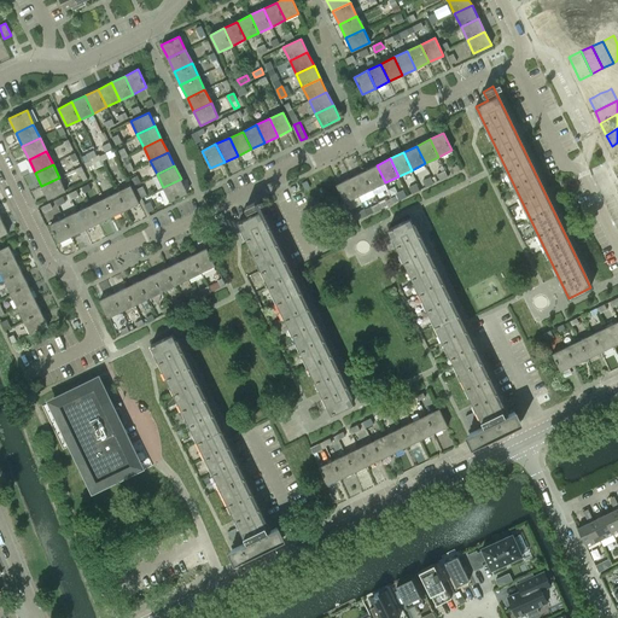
[(377,165),(363,172),(372,190),(385,182),(377,165)]
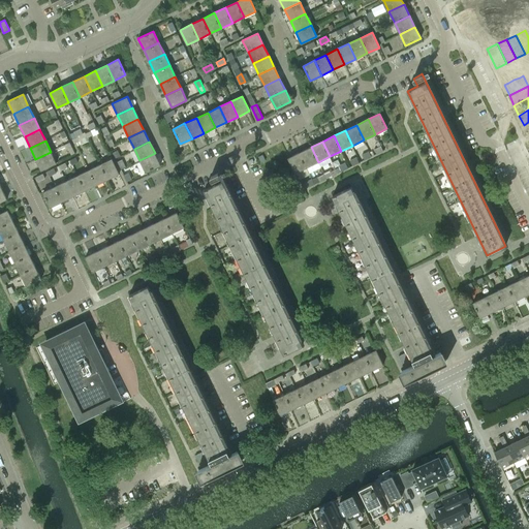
[(307,167),(318,162),(311,147),(300,153),(307,167)]
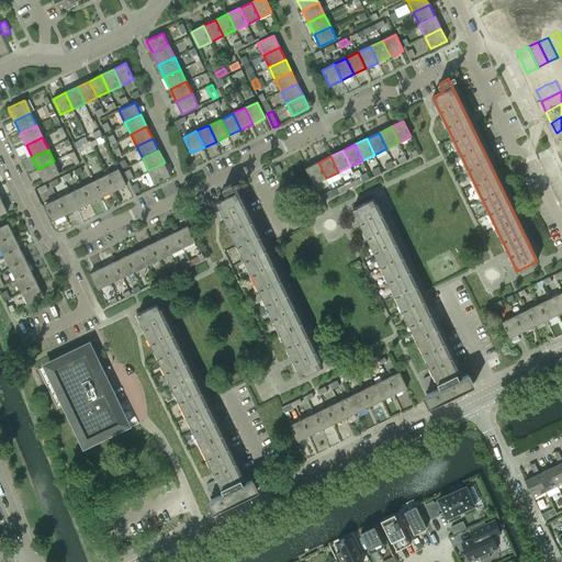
[(392,160),(384,164),(388,170),(393,167),(394,166),(392,160)]
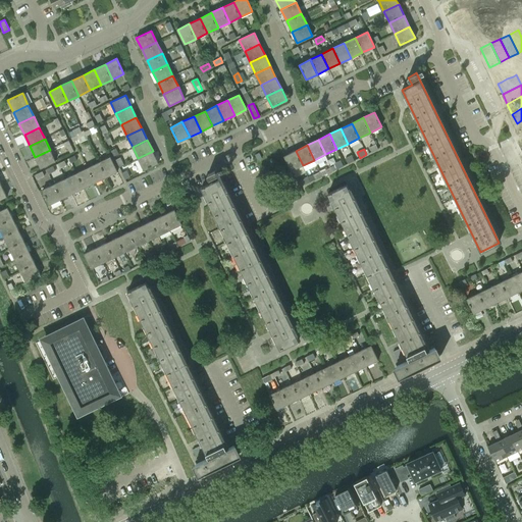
[(50,150),(35,157),(41,168),(55,161),(50,150)]
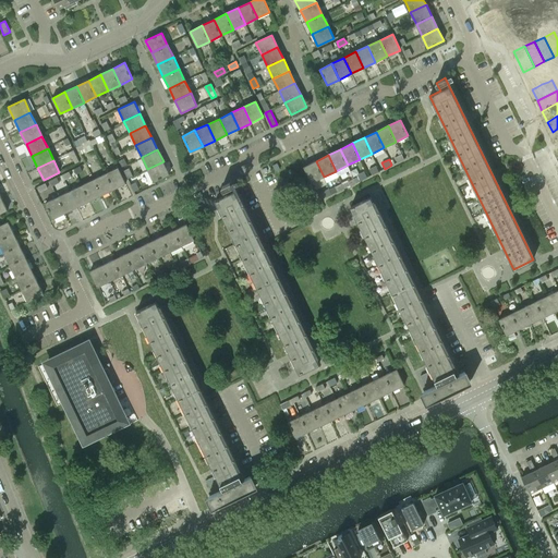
[(169,174),(164,161),(147,169),(154,182),(169,174)]
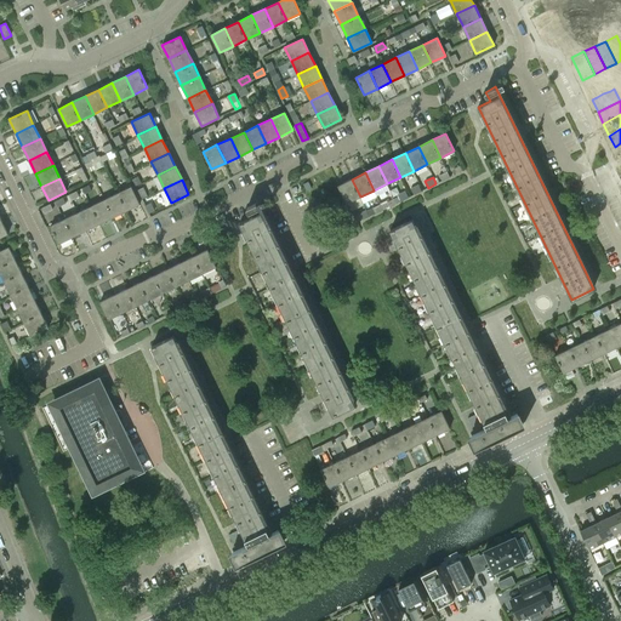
[(346,204),(360,197),(352,180),(337,186),(346,204)]
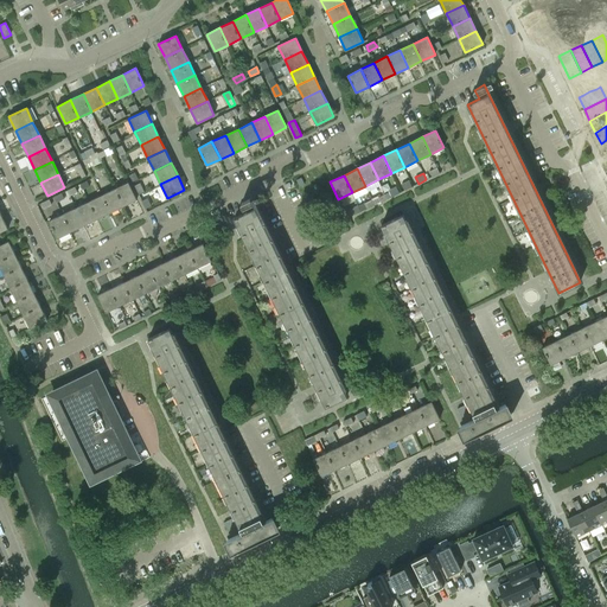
[(409,180),(401,184),(404,190),(404,191),(413,186),(409,180)]
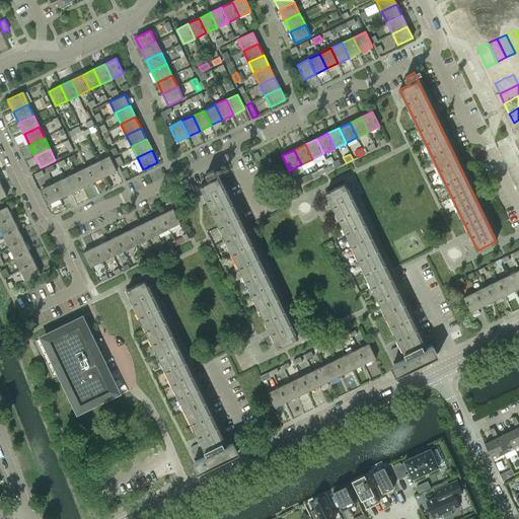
[(98,161),(105,176),(117,170),(109,156),(98,161)]
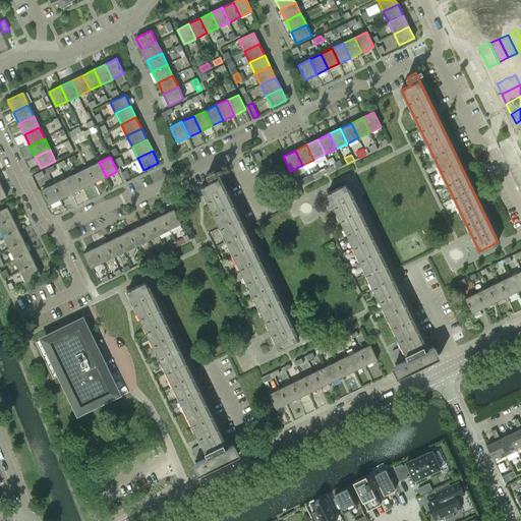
[(340,160),(333,163),(336,168),(343,165),(340,160)]
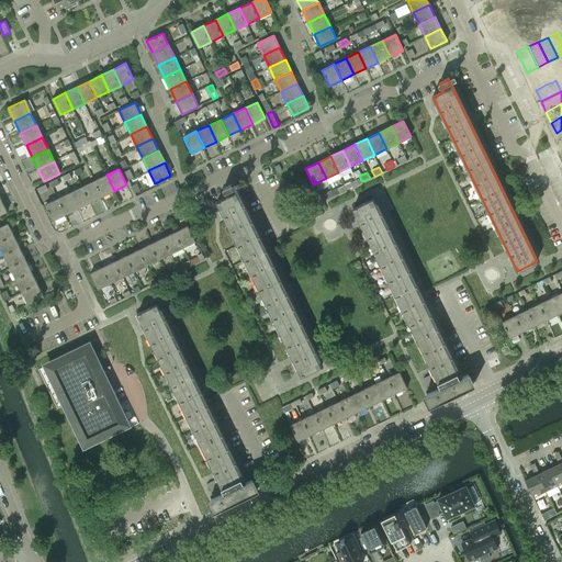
[(114,191),(107,175),(94,181),(102,197),(114,191)]
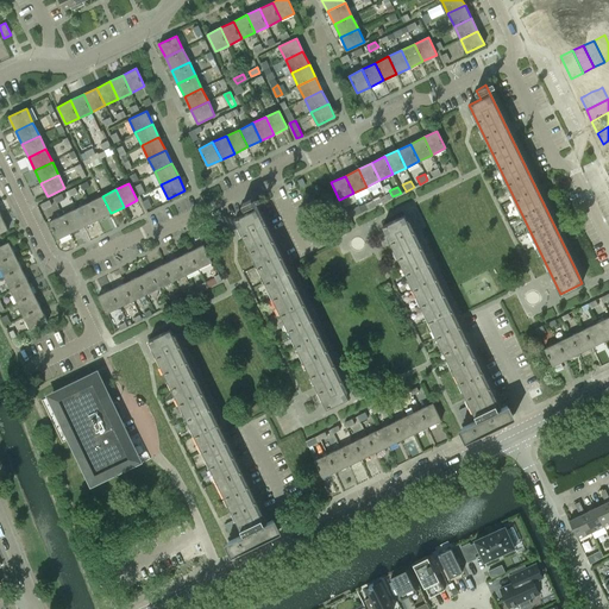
[(66,199),(62,194),(54,198),(57,203),(66,199)]
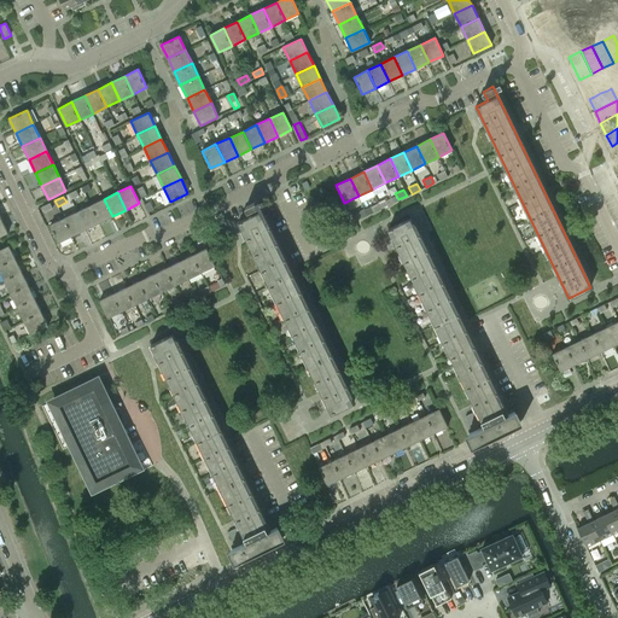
[(112,216),(104,199),(91,205),(99,222),(112,216)]
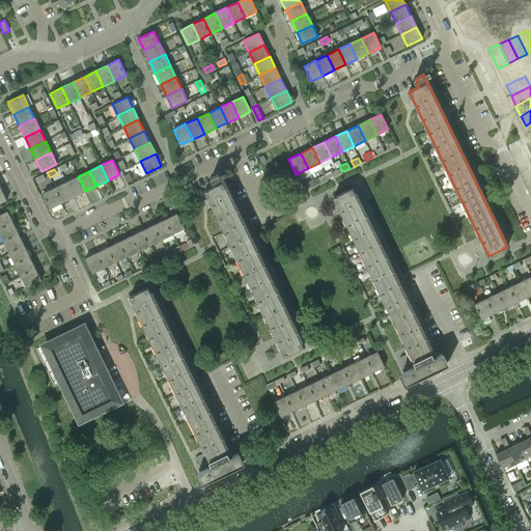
[(304,346),(244,222),(223,182),(222,178),(222,177),(221,177),(220,174),(220,173),(211,177),(211,178),(212,178),(213,182),(213,183),(214,183),(215,186),(204,191),(285,356),(304,346)]
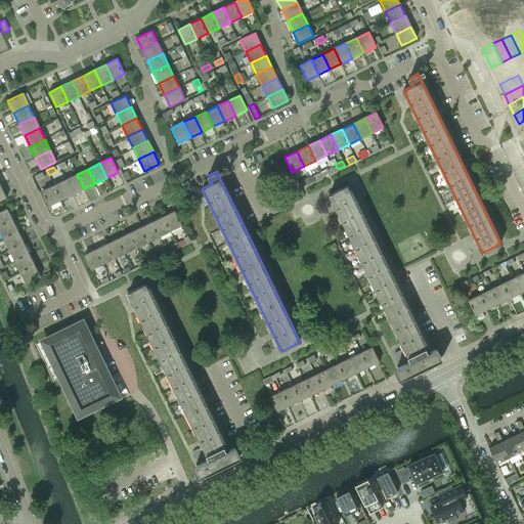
[(66,179),(73,194),(84,188),(77,174),(66,179)]
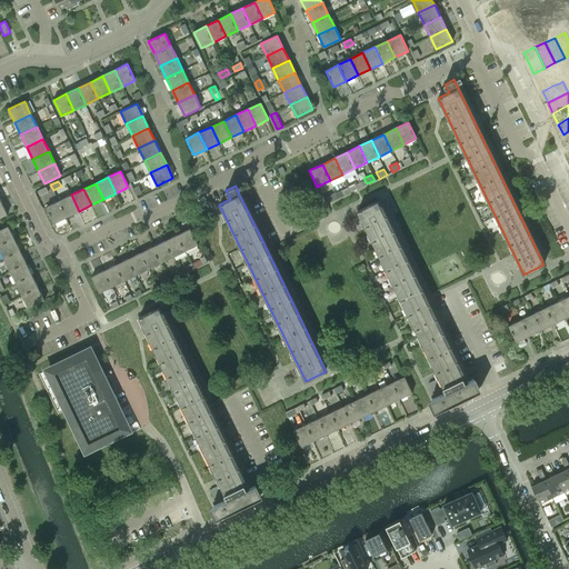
[(59,201),(67,217),(79,211),(71,195),(59,201)]
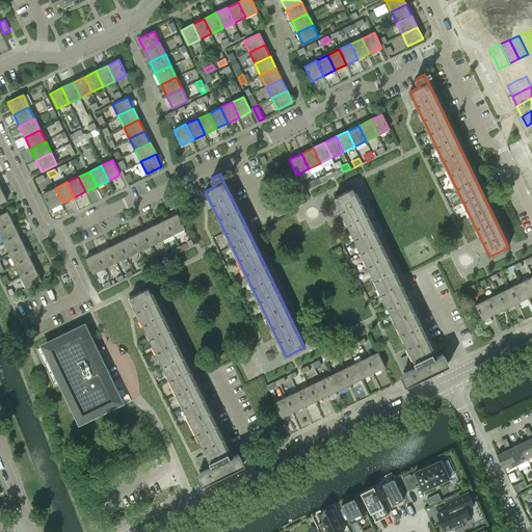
[(62,203),(55,188),(43,193),(51,209),(62,203)]
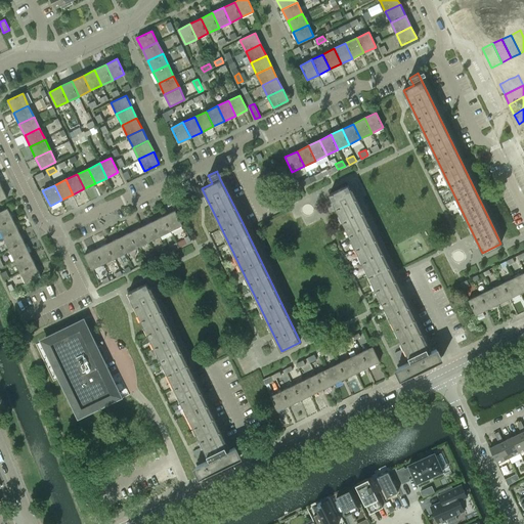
[(398,366),(398,367),(395,369),(400,379),(403,378),(404,378),(441,359),(436,349),(429,352),(348,185),(330,194),(404,349),(402,350),(401,349),(394,352),(401,365),(398,366)]
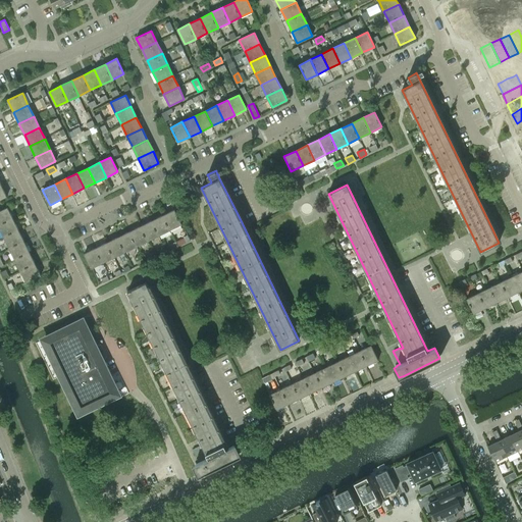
[(0,224),(13,219),(7,207),(0,210),(0,224)]
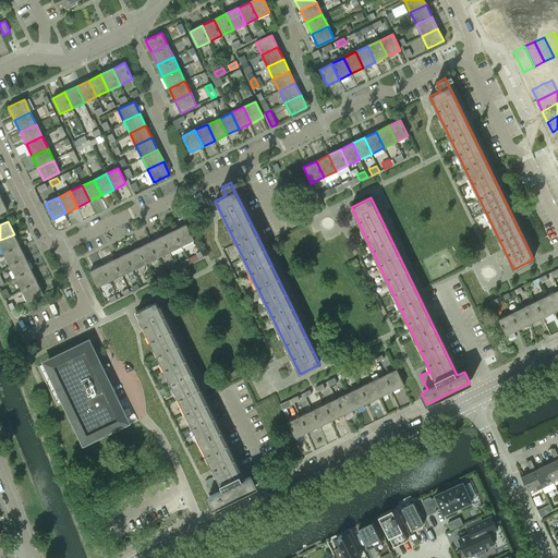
[(174,230),(182,246),(194,240),(186,223),(174,230)]
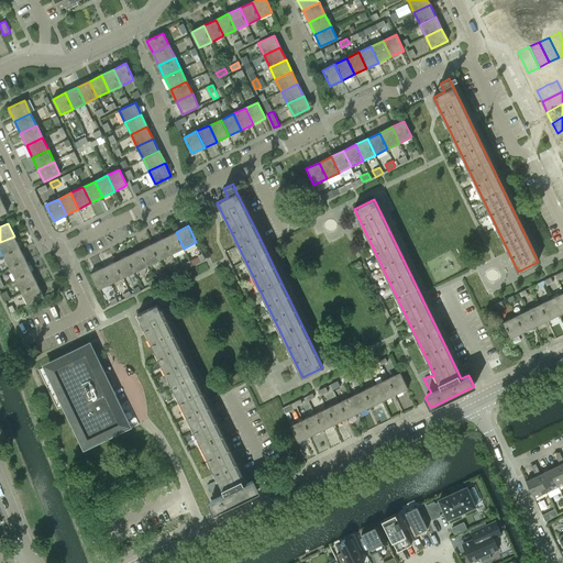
[(176,232),(164,238),(172,254),(184,249),(176,232)]
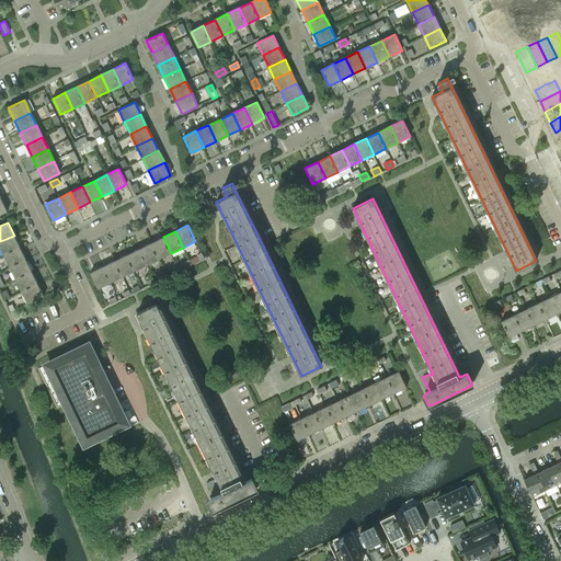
[(0,245),(4,255),(20,248),(14,236),(0,241),(0,245)]
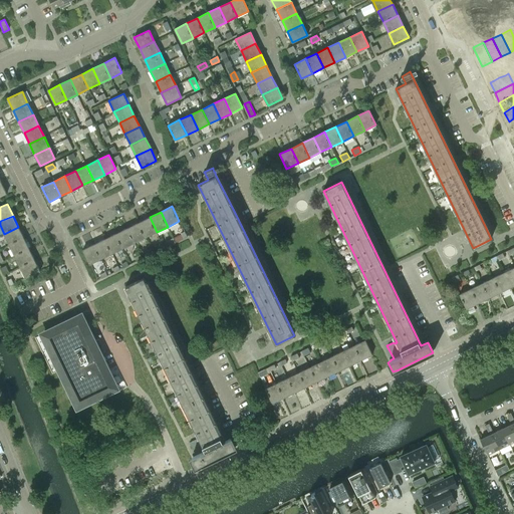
[(157,232),(150,217),(139,223),(146,237),(157,232)]
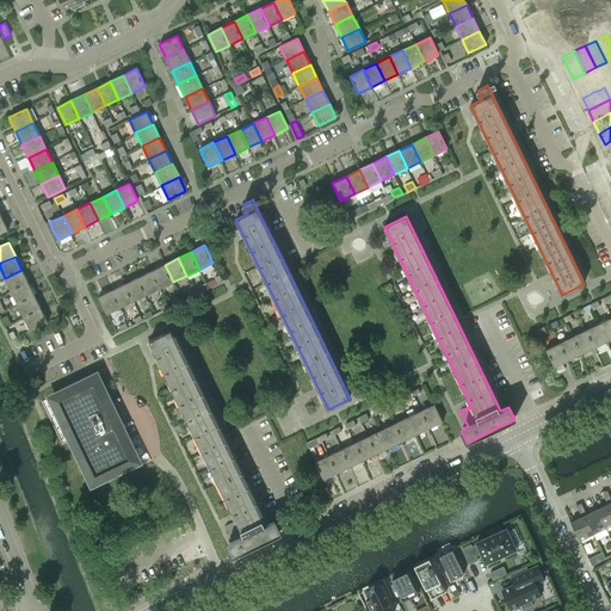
[(165,265),(152,271),(160,289),(173,282),(165,265)]
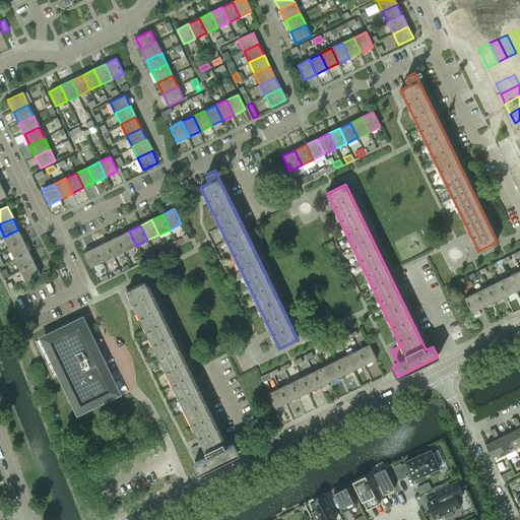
[(9,248),(24,241),(18,230),(4,237),(9,248)]
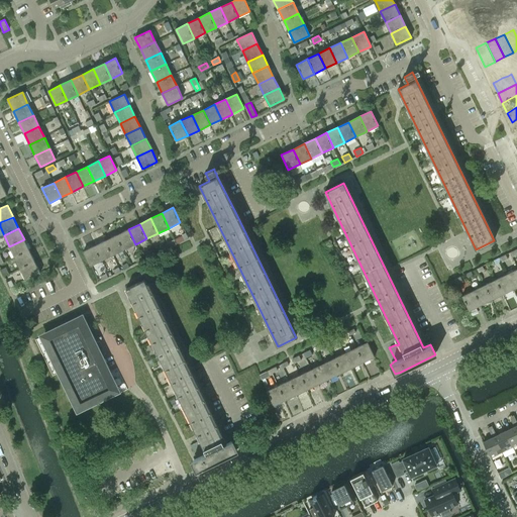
[(135,244),(128,229),(117,234),(124,249),(135,244)]
